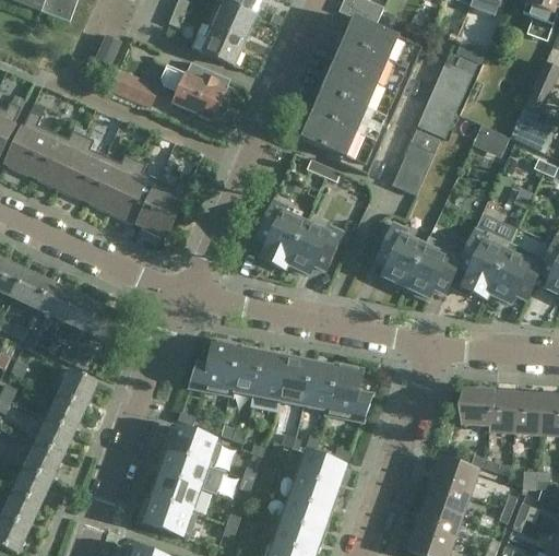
[(9,0),(70,22),(76,0),(9,0)]
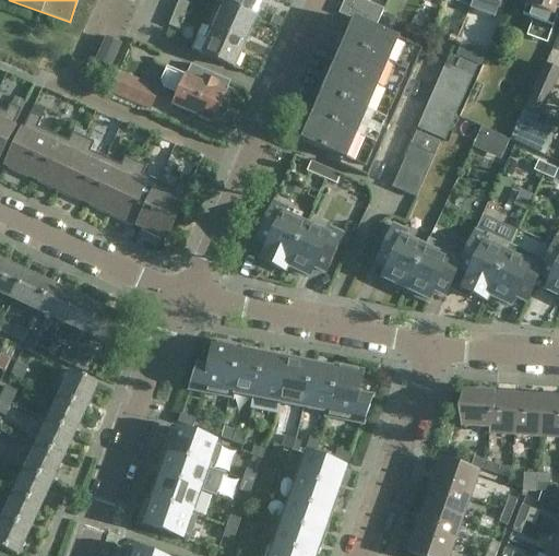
[(189,1),(186,0),(178,0),(175,10),(183,13),(189,1)]
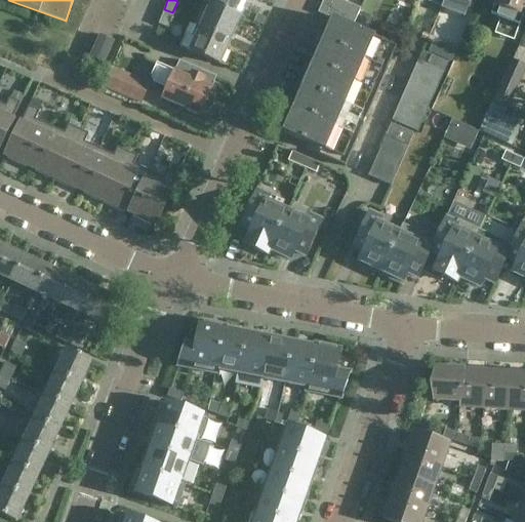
[(205,0),(210,2),(240,14),(246,0),(205,0)]
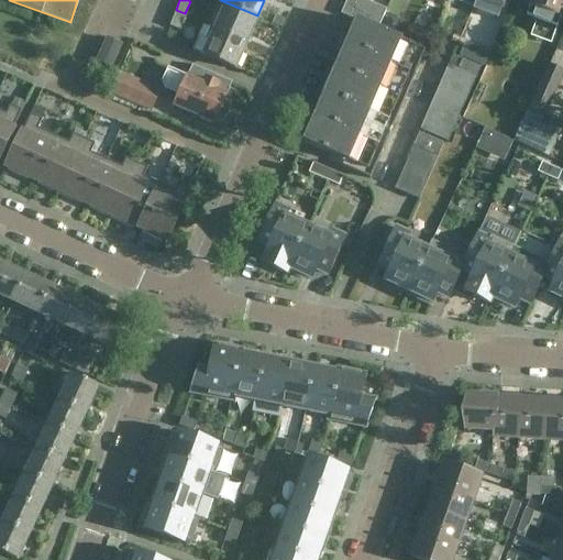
[(345,0),(341,11),(355,18),(377,26),(386,9),(365,0),(345,0)]
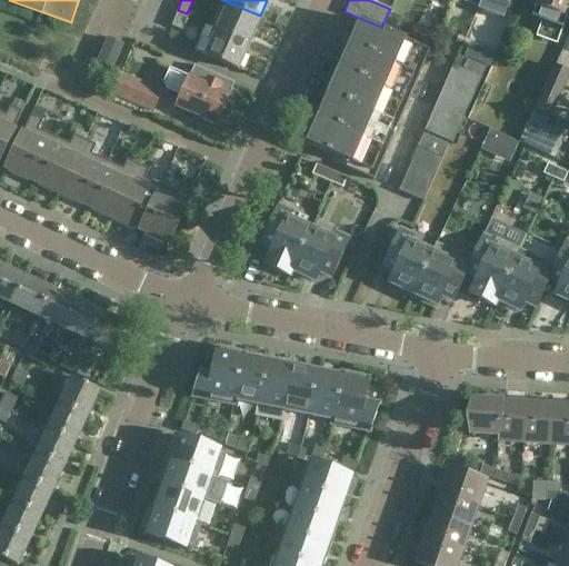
[(480,0),(479,5),(505,15),(508,6),(509,0),(480,0)]
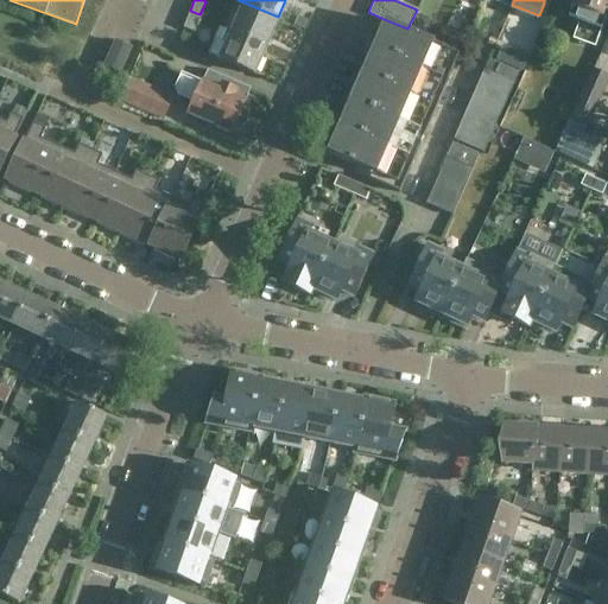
[(574,0),(569,14),(580,18),(574,37),(595,45),(606,17),(606,18),(607,11),(607,0),(574,0)]
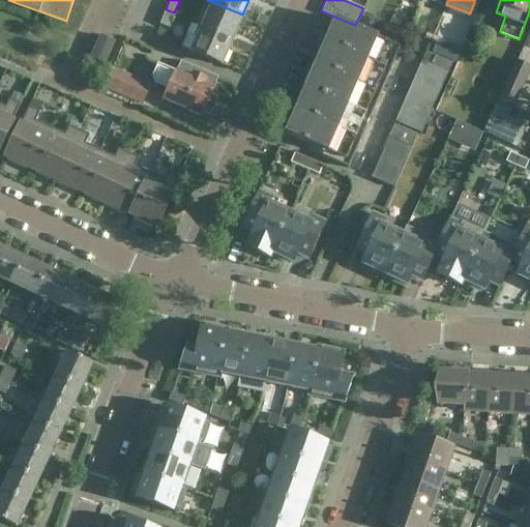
[(232,38),(242,15),(212,2),(202,25),(232,38)]
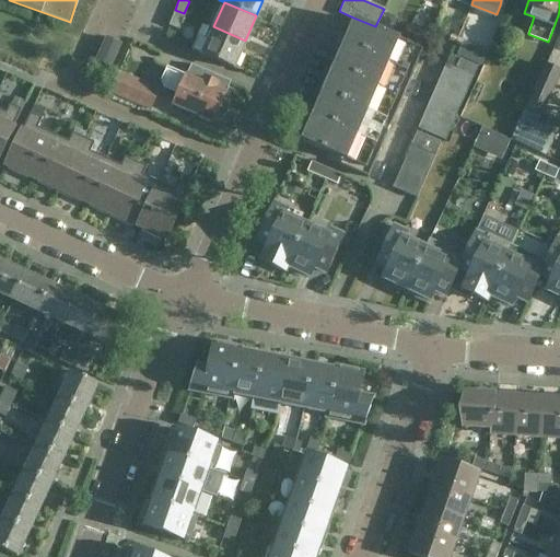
[(178,27),(184,13),(175,10),(170,23),(178,27)]
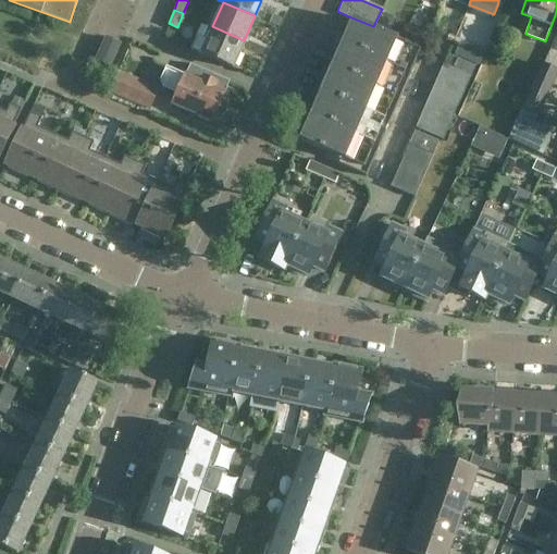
[(400,97),(398,96),(409,72),(410,73),(411,72),(409,71),(419,48),(421,49),(421,48),(373,26),(351,17),(351,19),(357,21),(354,29),(349,27),(343,41),(342,41),(341,42),(346,45),(343,53),(338,51),(333,65),(331,65),(331,66),(336,69),(333,77),(329,75),(322,89),(321,89),(320,90),(325,93),(322,101),(318,99),(311,113),(310,113),(310,114),(316,117),(312,125),(308,123),(301,137),(300,137),(299,138),(342,157),(339,162),(367,174),(367,173),(366,172),(368,168),(369,169),(369,168),(368,167),(378,144),(379,145),(380,144),(379,143),(388,120),(390,121),(391,120),(388,119),(398,97),(399,98),(400,97)]
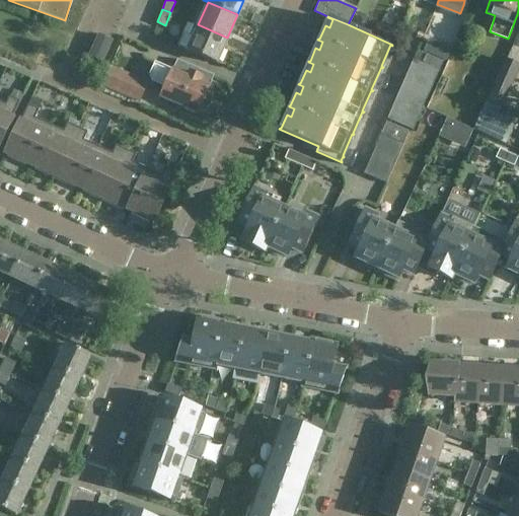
[(227,38),(198,24),(188,20),(177,45),(188,49),(217,62),(227,38)]
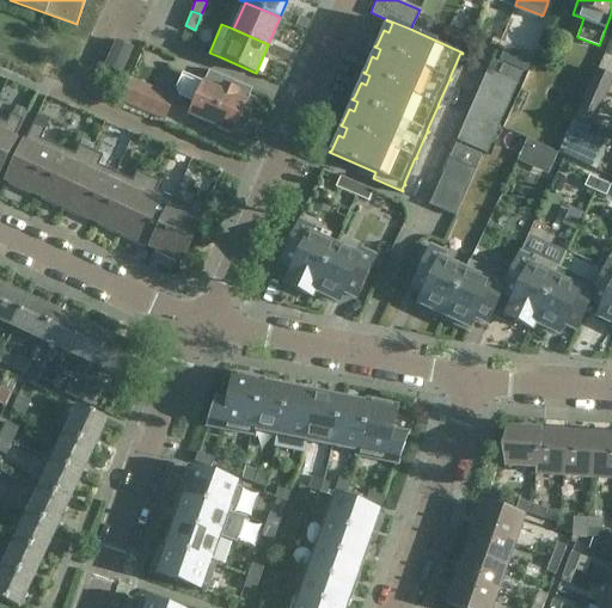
[(121,72),(130,51),(133,47),(116,40),(105,63),(121,72)]
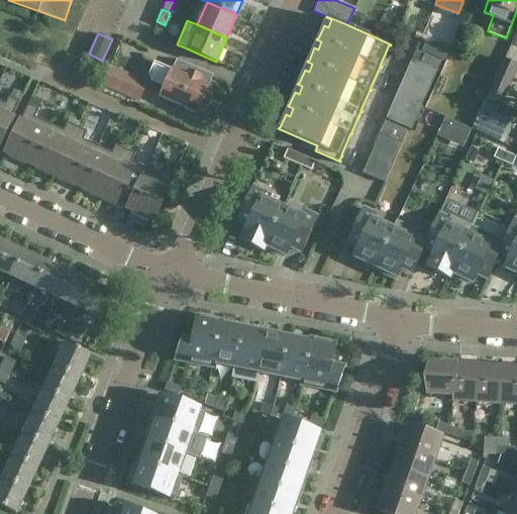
[(435,45),(431,54),(443,59),(449,45),(442,42),(435,45)]
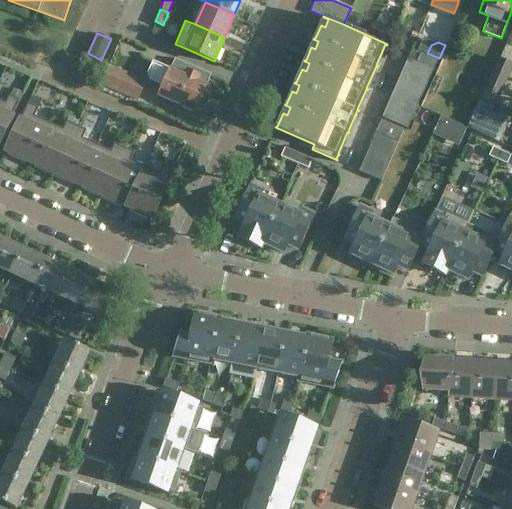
[(407,126),(411,118),(437,59),(415,49),(411,59),(408,58),(383,116),(407,126)]
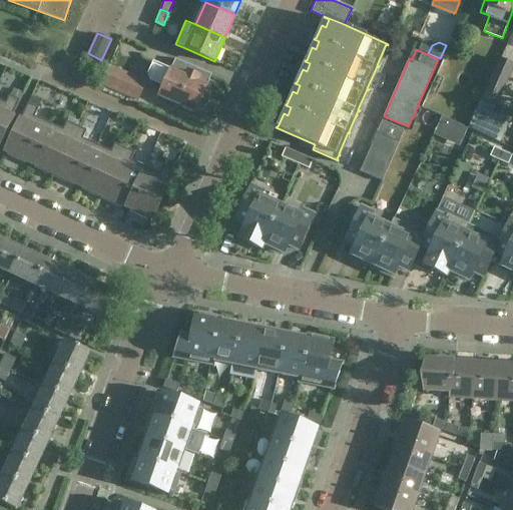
[(196,107),(200,109),(203,106),(204,104),(205,103),(207,100),(208,96),(209,93),(209,91),(209,89),(205,87),(206,84),(206,83),(211,72),(175,57),(170,68),(153,61),(148,73),(150,78),(163,84),(158,95),(195,111),(196,107)]
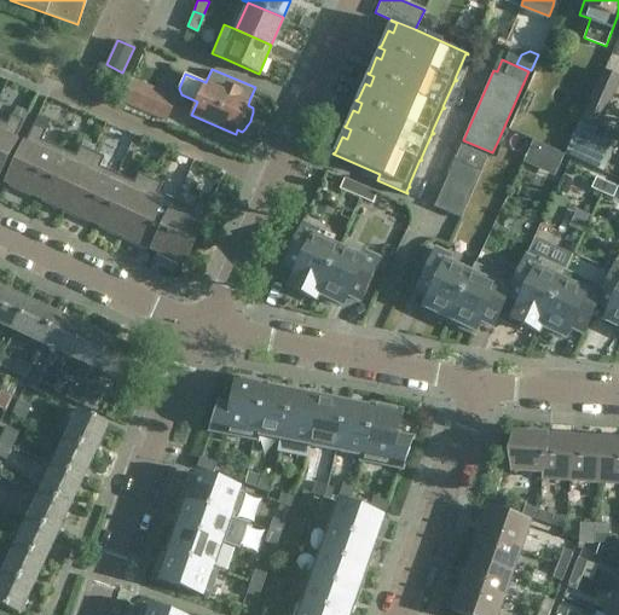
[(582,116),(599,123),(618,76),(618,75),(602,69),(582,116)]
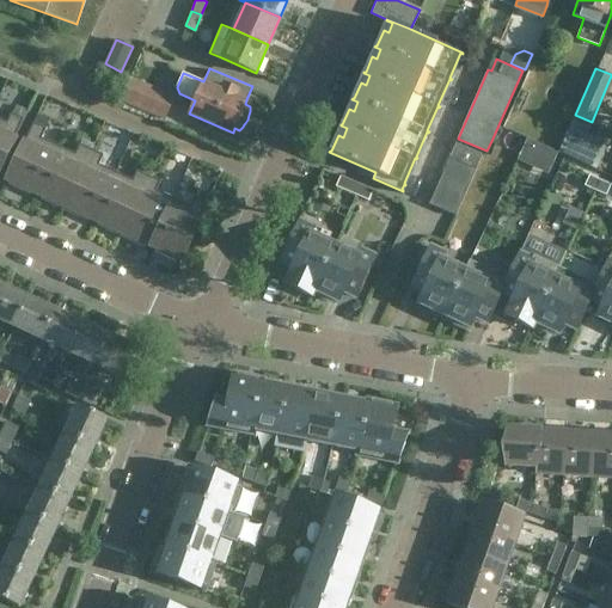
[(121,98),(165,117),(175,96),(130,77),(121,98)]
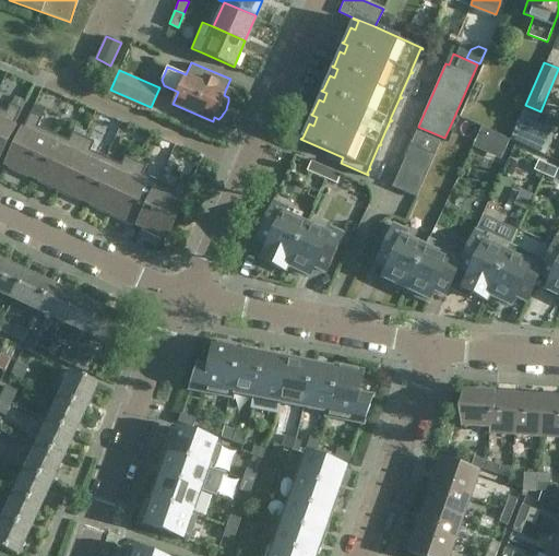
[(0,150),(22,107),(10,102),(6,110),(0,107),(0,150)]
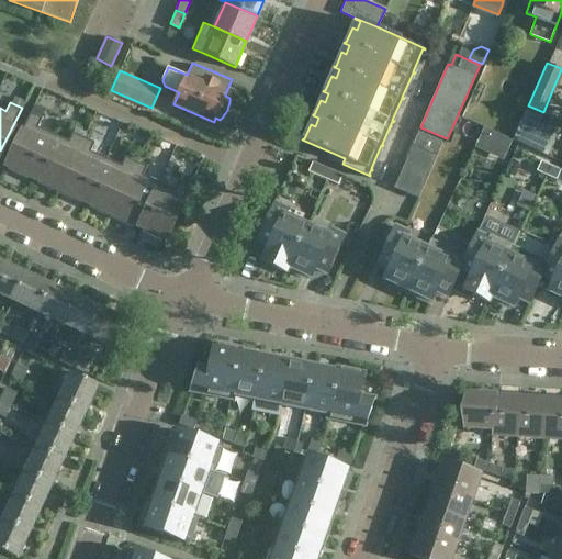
[(543,112),(528,105),(527,105),(514,137),(547,152),(561,120),(543,112)]
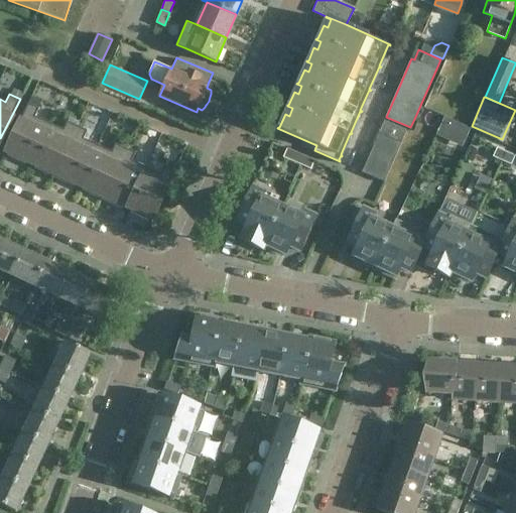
[(31,161),(49,122),(35,115),(38,107),(27,102),(4,152),(7,154),(7,153),(18,158),(19,156),(31,161)]
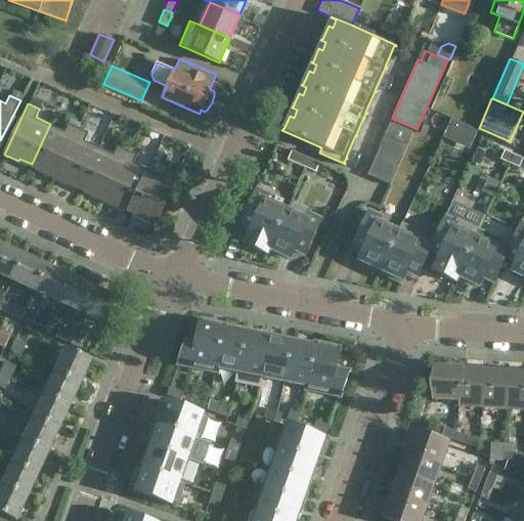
[(450,118),(440,113),(430,109),(425,122),(435,126),(444,131),(450,118)]
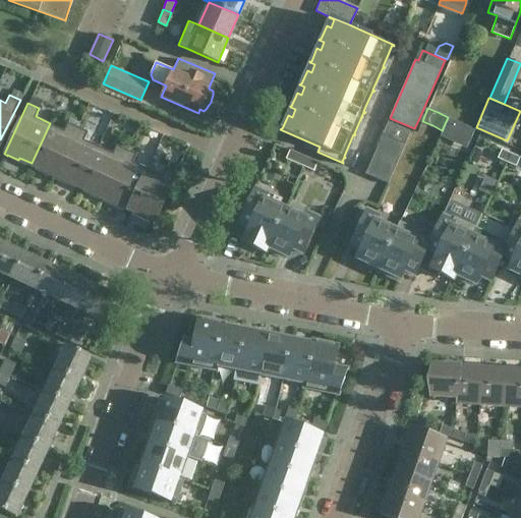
[(411,130),(389,121),(388,120),(383,132),(405,142),(411,130)]
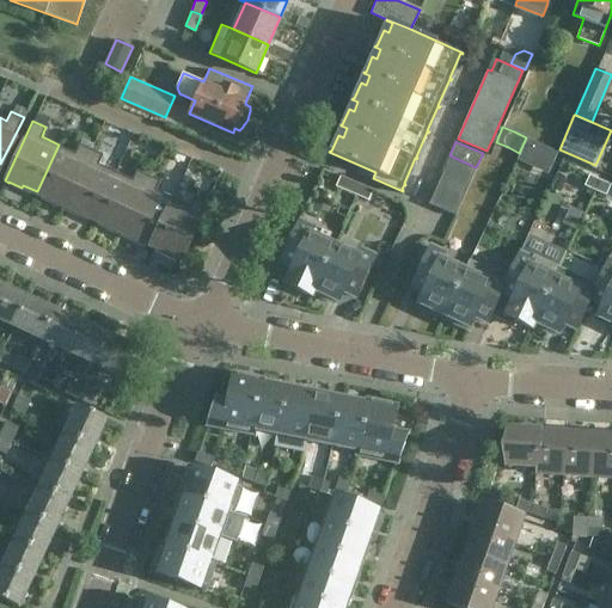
[(63,208),(91,148),(79,142),(75,152),(59,145),(37,191),(50,197),(49,201),(61,207),(63,208)]
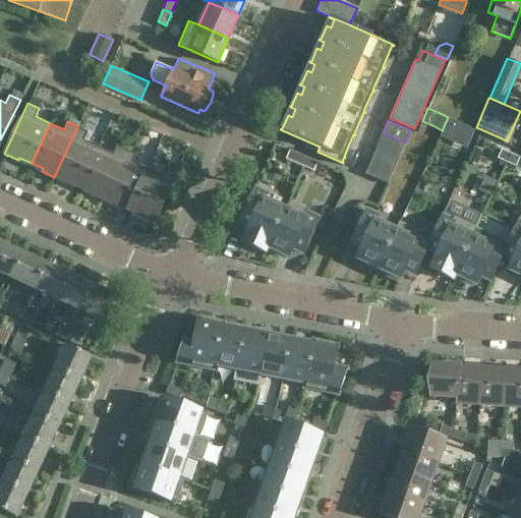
[(80,185),(99,146),(84,138),(88,130),(77,126),(54,177),(56,178),(67,183),(68,180),(80,185)]
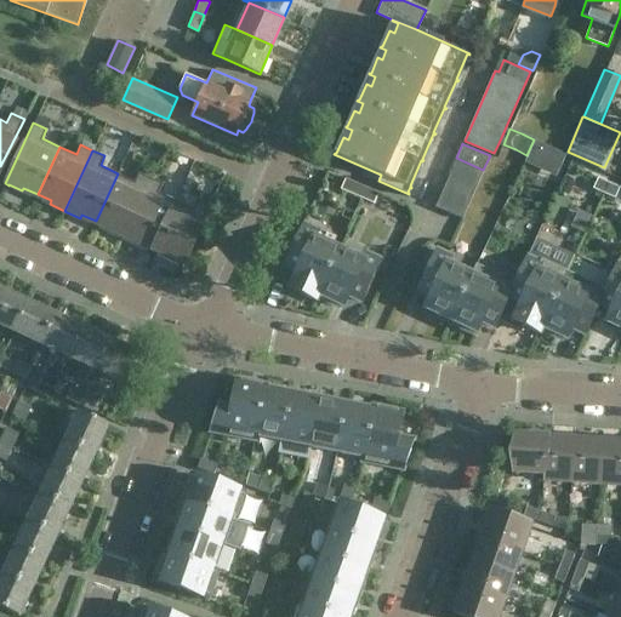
[(559,169),(564,158),(553,153),(547,164),(559,169)]
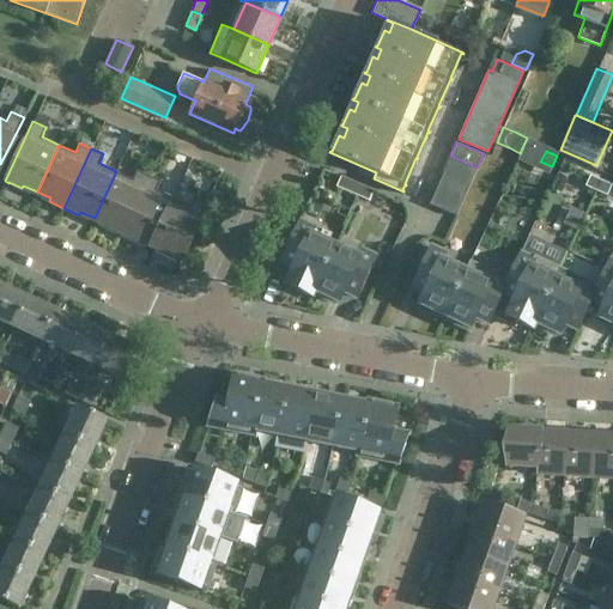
[(467,192),(477,168),(450,156),(439,181),(467,192)]
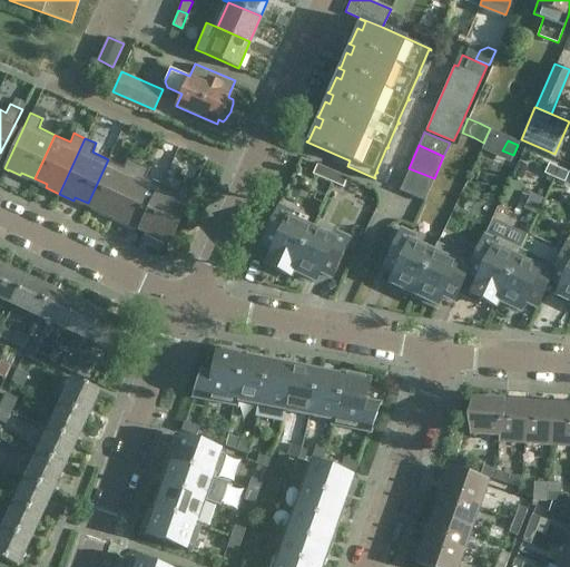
[(112,218),(138,163),(127,157),(124,166),(108,159),(88,203),(100,208),(99,212),(110,217),(112,218)]
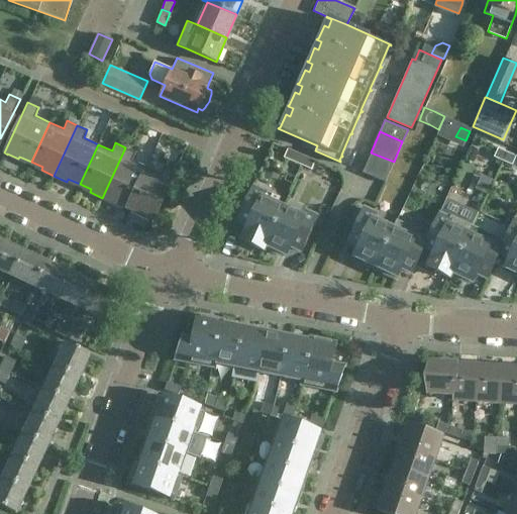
[(503,160),(507,150),(498,146),(493,156),(503,160)]
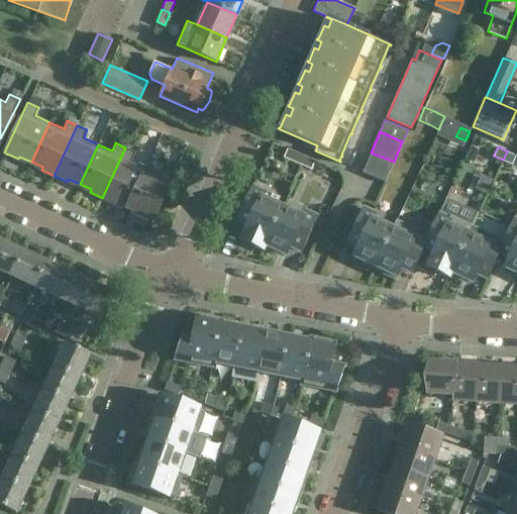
[(127,206),(146,167),(132,160),(135,152),(125,147),(102,198),(104,199),(115,204),(116,201),(127,206)]
